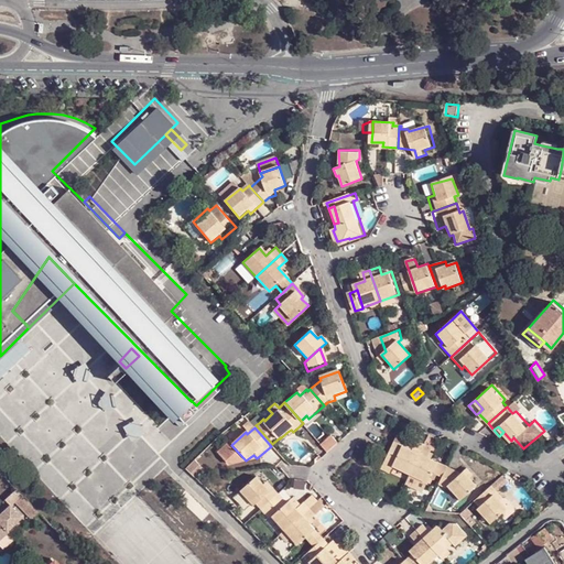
[(332,434),(321,444),(327,451),(338,441),(332,434)]
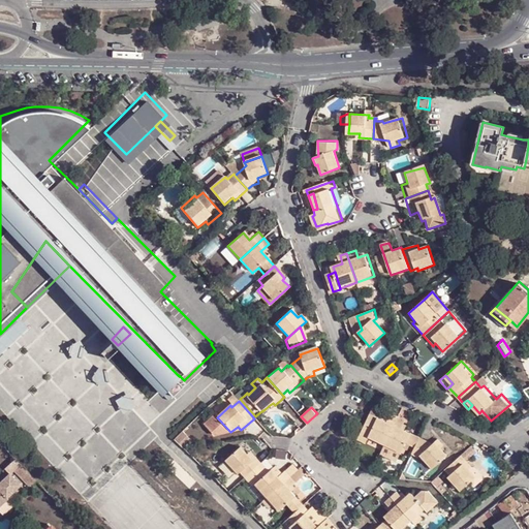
[(370,409),(354,440),(363,443),(365,437),(383,446),(398,417),(387,413),(382,423),(374,418),(376,412),(370,409)]
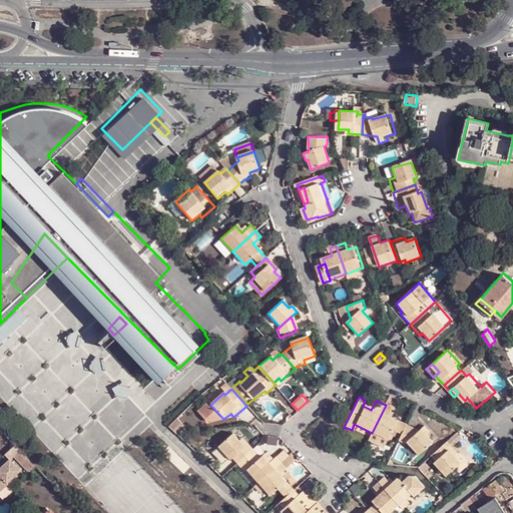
[(398,441),(405,426),(386,417),(390,407),(386,405),(372,433),(387,440),(392,429),(400,433),(397,440),(398,441)]
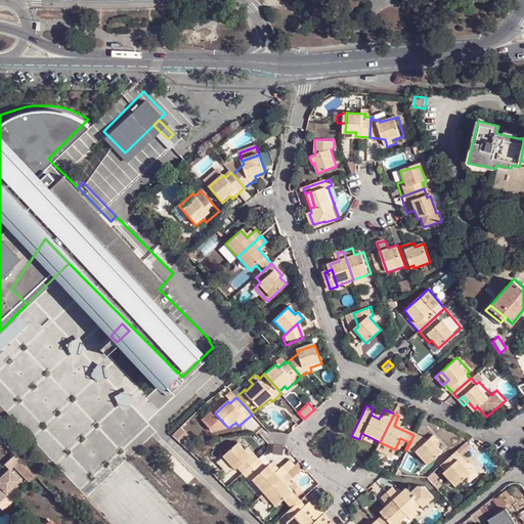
[(427,440),(413,435),(406,450),(413,453),(416,451),(429,465),(442,453),(434,444),(437,441),(432,436),(427,440)]
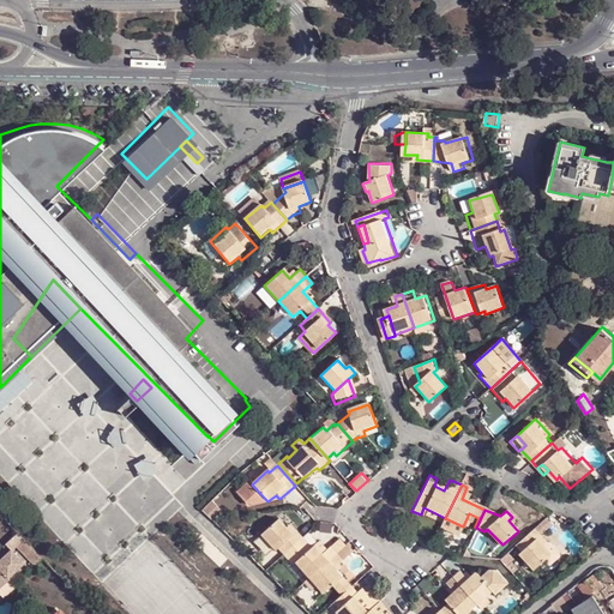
[(276,548),(282,555),(284,554),(301,539),(288,524),(287,527),(280,518),(260,536),(272,551),(276,548)]
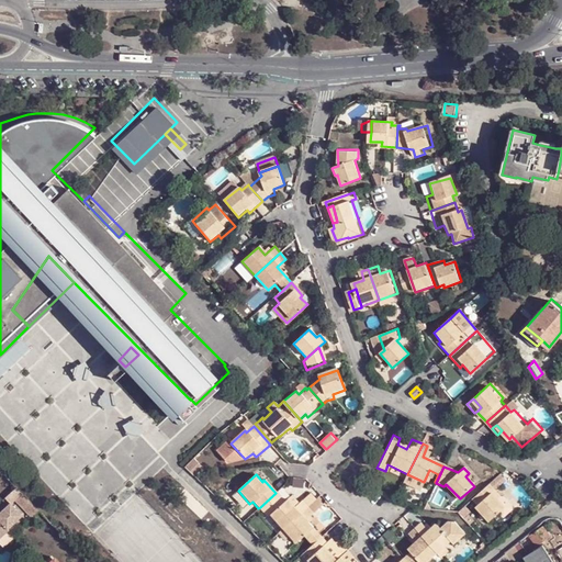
[(37,509),(17,486),(6,496),(11,503),(0,513),(0,538),(12,527),(30,512),(32,515),(37,509)]
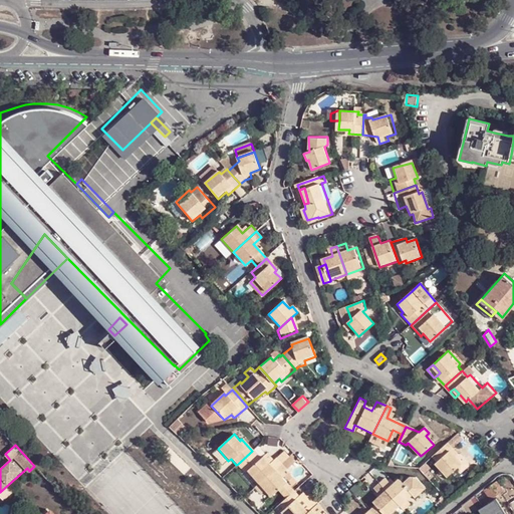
[(456,456),(446,445),(432,458),(436,463),(432,468),(444,481),(456,470),(459,468),(452,460),(456,456)]
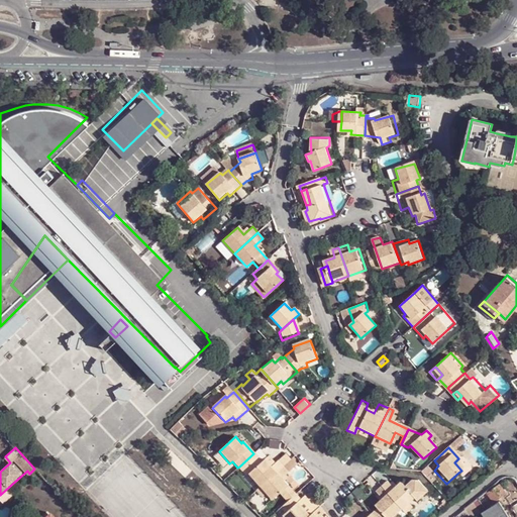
[(253,453),(239,467),(246,474),(248,473),(260,485),(283,466),(277,459),(270,466),(264,458),(262,460),(254,452),(253,453)]
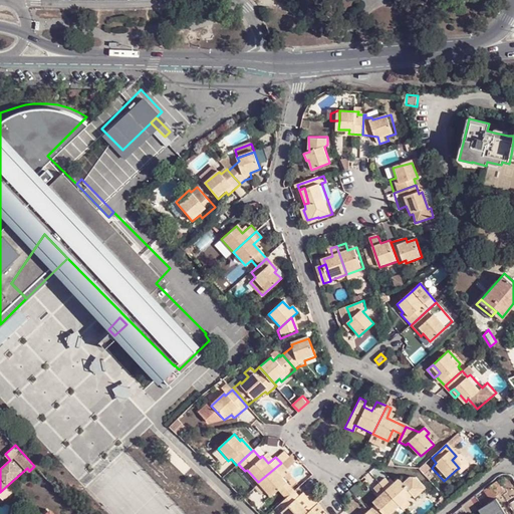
[(283,451),(275,457),(281,463),(288,456),(283,451)]
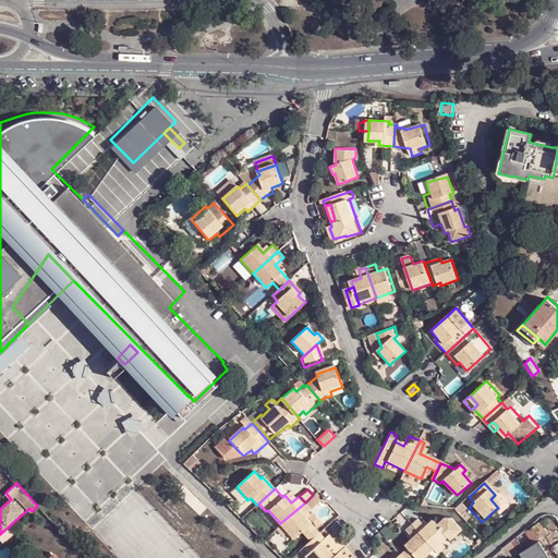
[(499,494),(495,495),(490,499),(498,508),(495,510),(499,514),(508,507),(508,504),(499,494)]
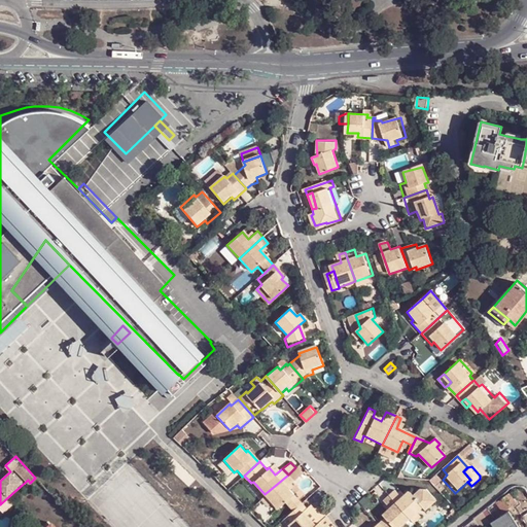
[(295,467),(288,475),(294,480),(302,473),(295,467)]
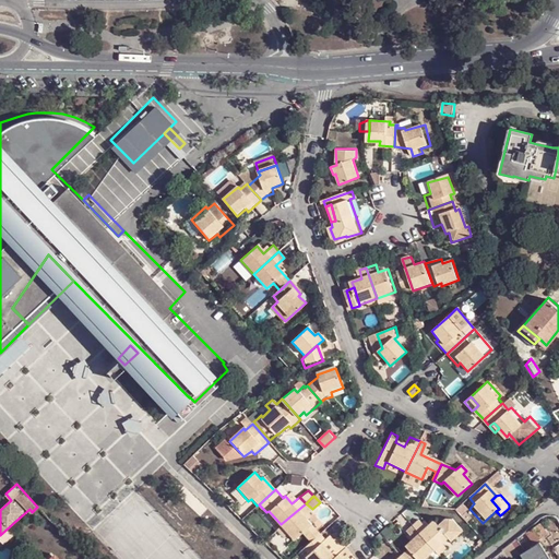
[(281,524),(277,528),(283,535),(287,531),(294,538),(301,533),(306,537),(314,528),(307,520),(305,516),(308,513),(312,509),(306,503),(281,524)]
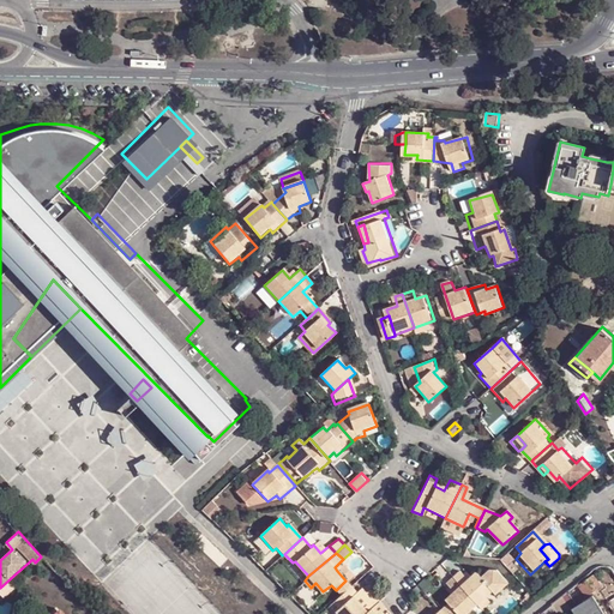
[(461,570),(455,576),(477,601),(486,594),(493,588),(497,591),(509,579),(498,567),(489,567),(481,575),(476,570),(468,578),(461,570)]
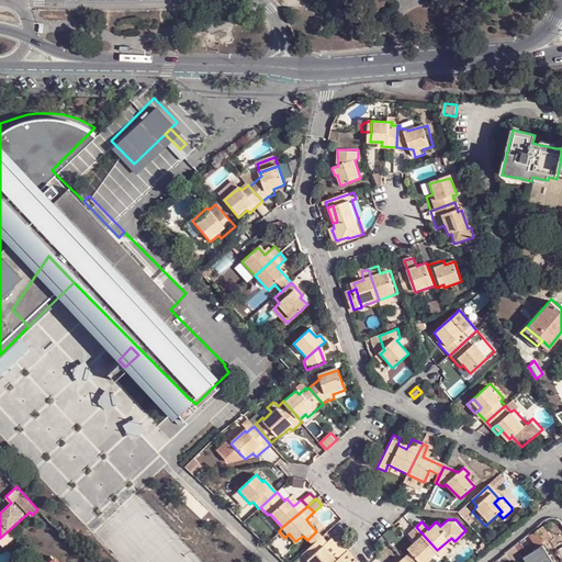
[(12,527),(0,538),(0,539),(6,544),(18,532),(12,527)]
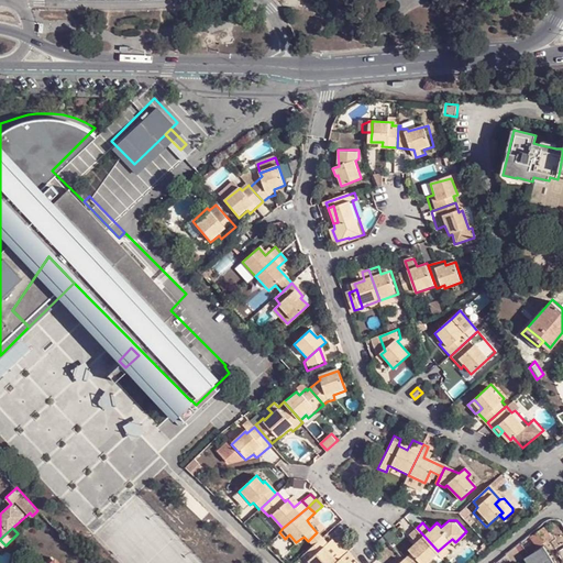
[(424,562),(438,551),(417,528),(410,533),(417,541),(407,550),(410,552),(405,558),(409,562),(424,562)]
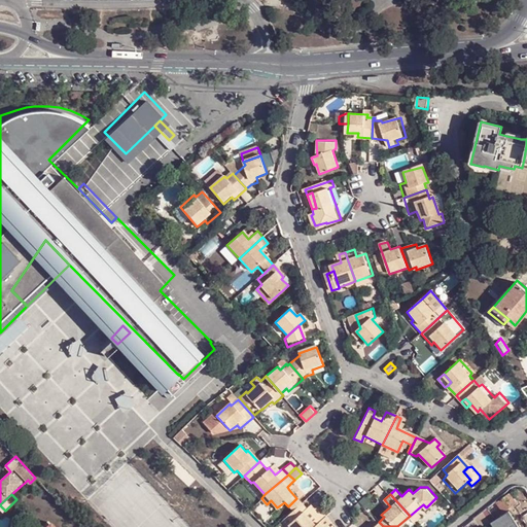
[(501,512),(513,504),(506,495),(495,503),(501,512)]
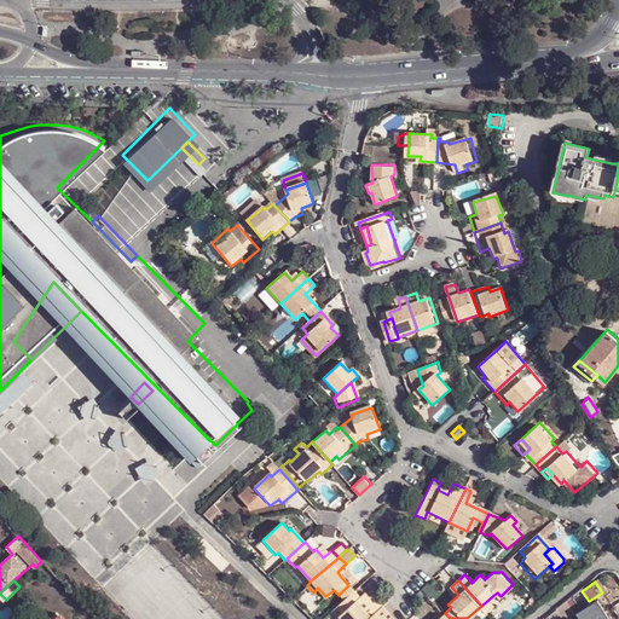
[(348,585),(339,595),(343,600),(354,591),(348,585)]
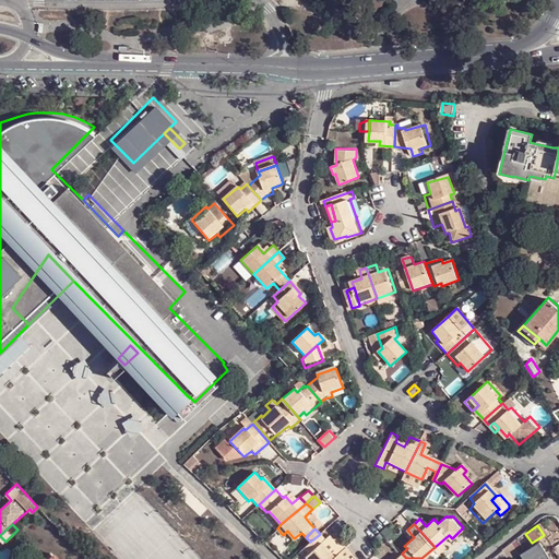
[(524,532),(515,538),(522,548),(532,543),(525,534),(524,532)]
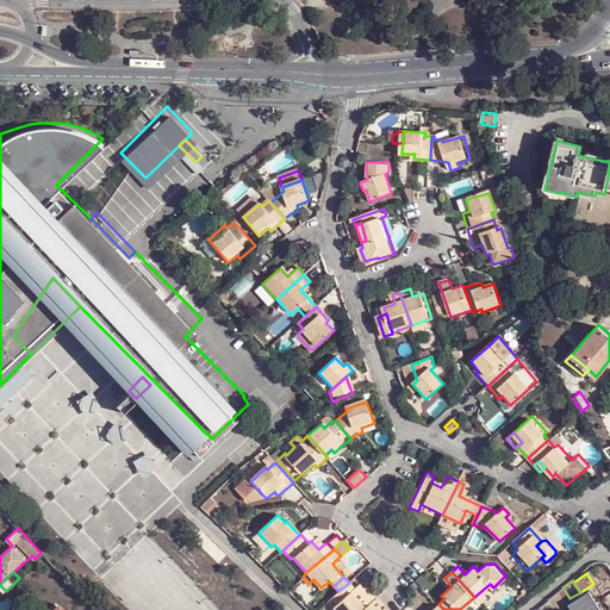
[(331,598),(327,603),(331,609),(334,607),(336,609),(362,609),(365,608),(378,597),(366,585),(361,590),(358,593),(354,587),(349,583),(338,591),(331,598)]
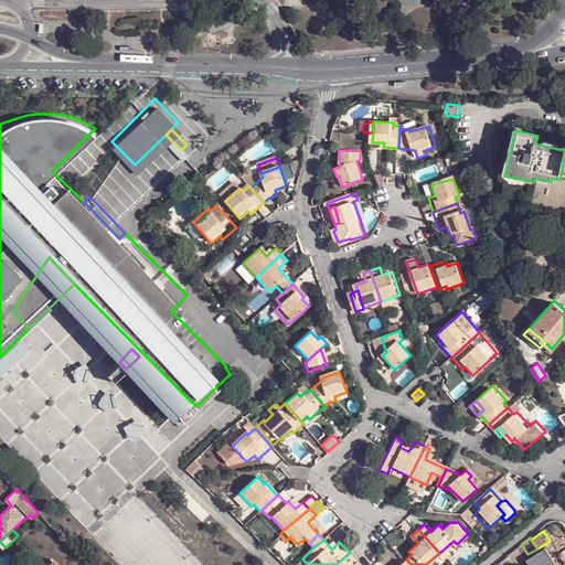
[(447,546),(439,553),(444,558),(451,552),(447,546)]
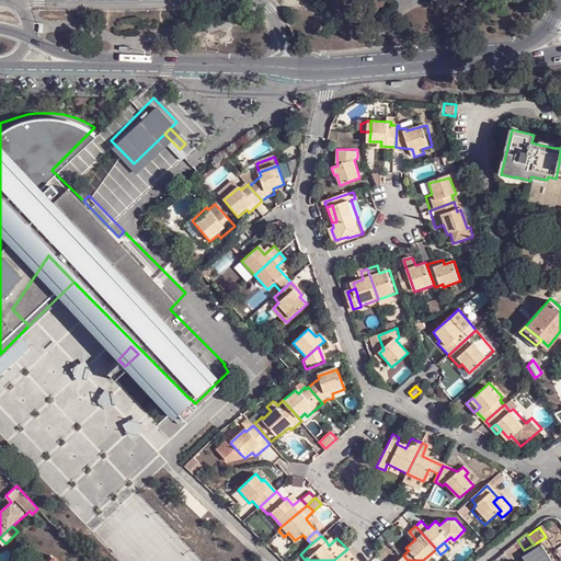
[(513,545),(503,553),(507,560),(508,560),(518,556),(513,545)]
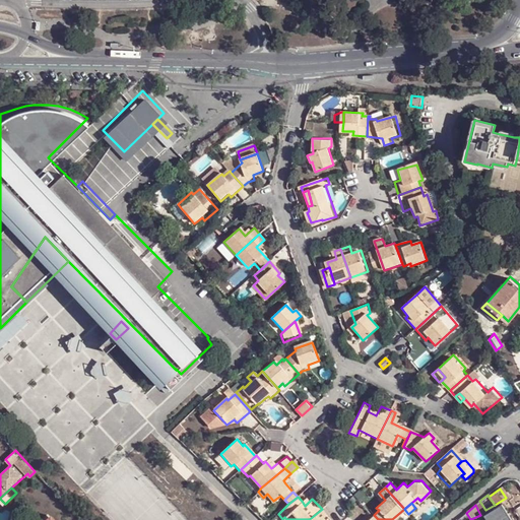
[(311,518),(309,519),(321,519),(327,515),(322,509),(311,518)]
